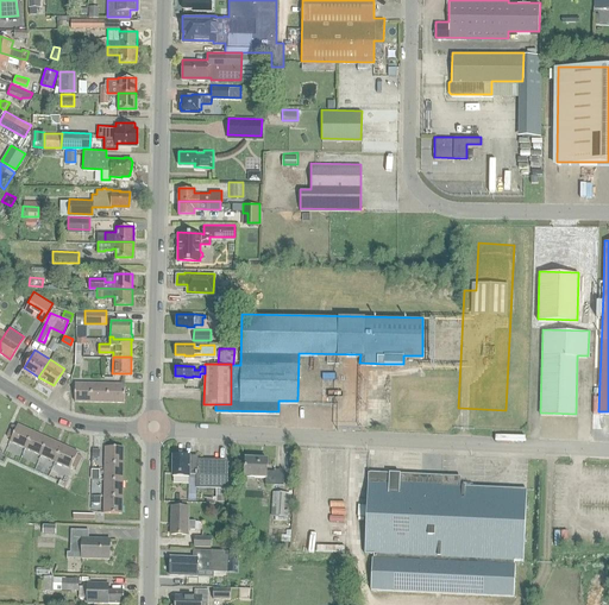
[(92,382),(75,380),(74,399),(90,399),(92,382)]
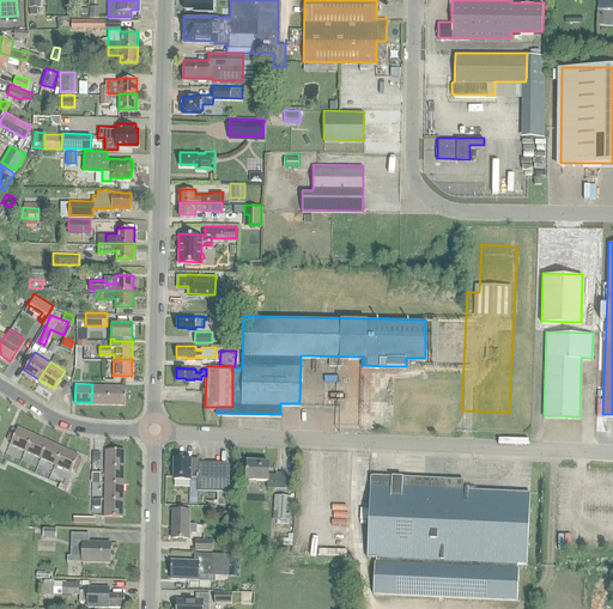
[(108,402),(109,384),(92,384),(91,402),(108,402)]
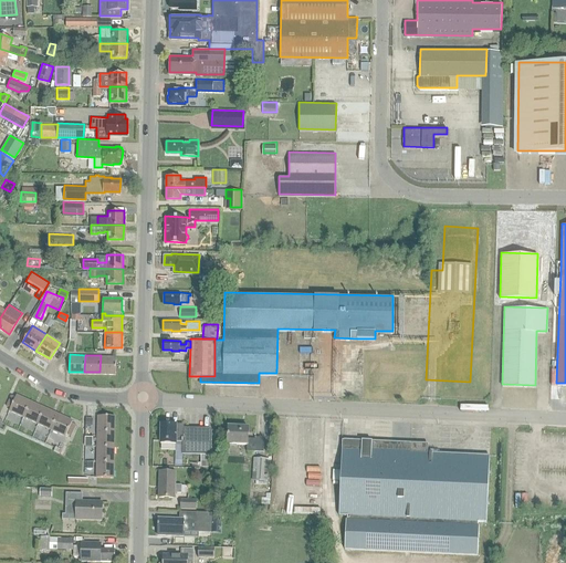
[(115,373),(116,355),(101,355),(100,372),(115,373)]
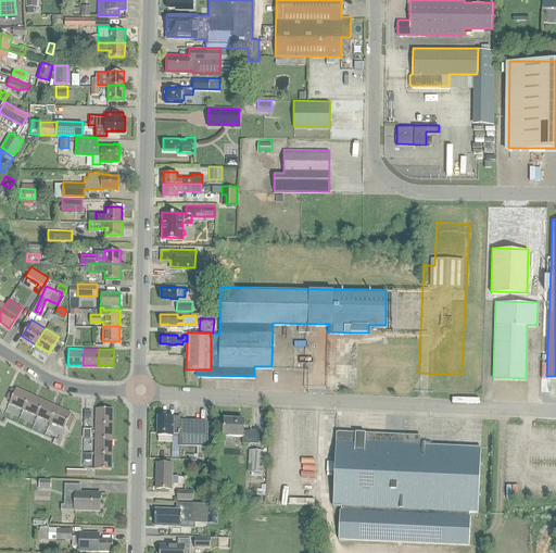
[(29,392),(15,386),(15,388),(12,393),(9,391),(5,397),(10,399),(9,401),(23,407),(29,392)]
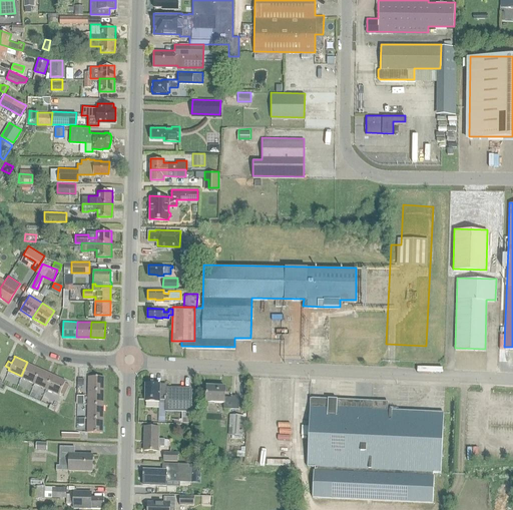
[(33,382),(40,368),(35,366),(28,362),(27,362),(21,376),(33,382)]
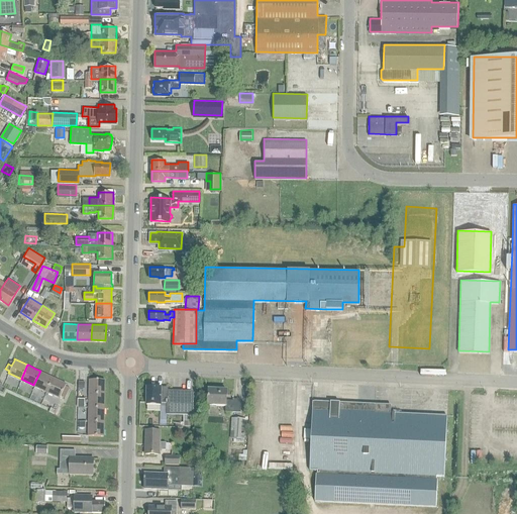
[(40,371),(33,385),(46,390),(53,376),(40,371)]
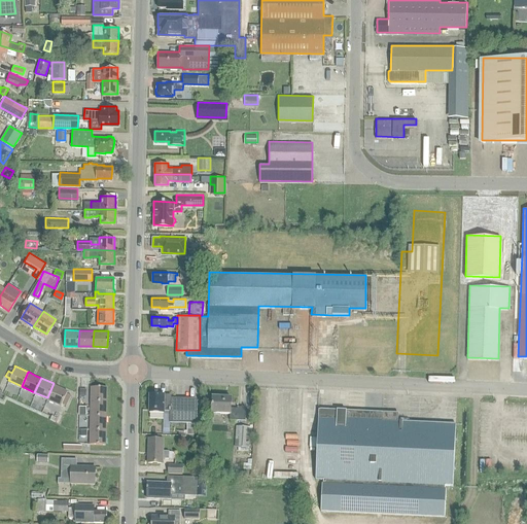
[(64,396),(66,391),(67,389),(54,383),(47,397),(61,404),(62,402),(66,403),(68,398),(64,396)]
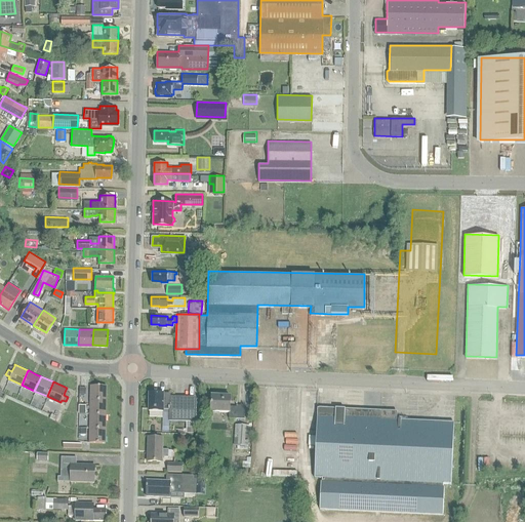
[(106,384),(90,384),(90,398),(106,398),(106,384)]
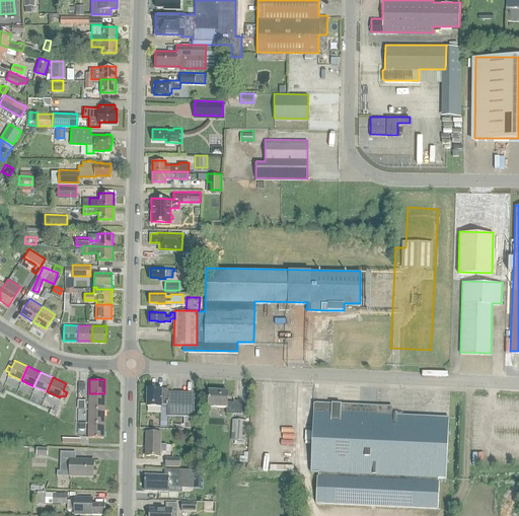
[(147,387),(147,404),(161,404),(161,402),(167,402),(166,415),(193,415),(194,393),(167,393),(168,387),(147,387)]
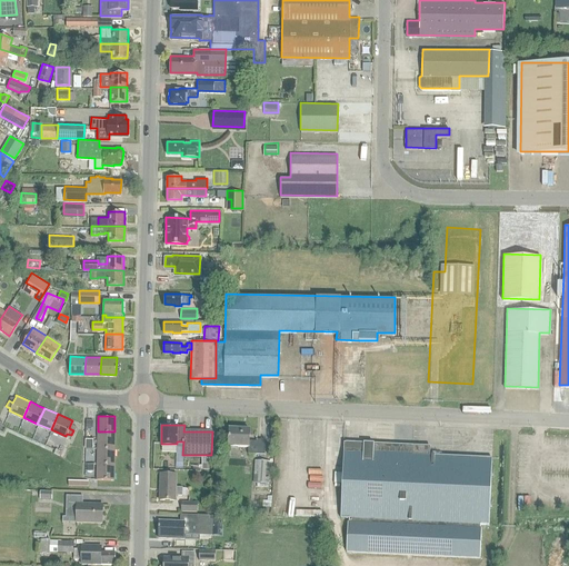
[(248,452),(263,452),(265,438),(257,438),(256,439),(249,439),(249,428),(229,427),(228,444),(248,445),(248,452)]
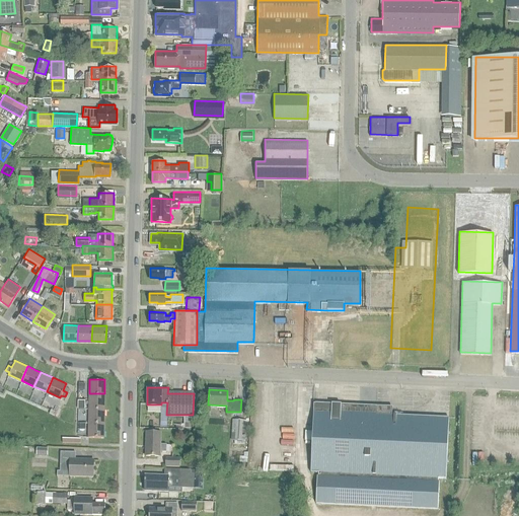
[(104,393),(89,393),(89,408),(104,408),(104,393)]
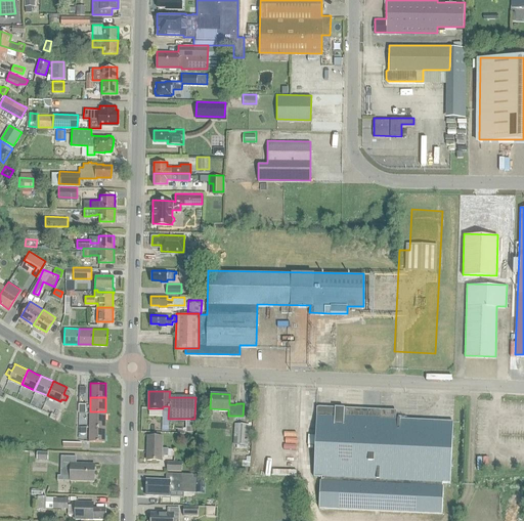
[(380,408),(316,405),(313,475),(321,475),(321,479),(319,479),(318,507),(441,512),(442,484),(441,484),(442,480),(450,481),(452,420),(380,417),(380,408)]
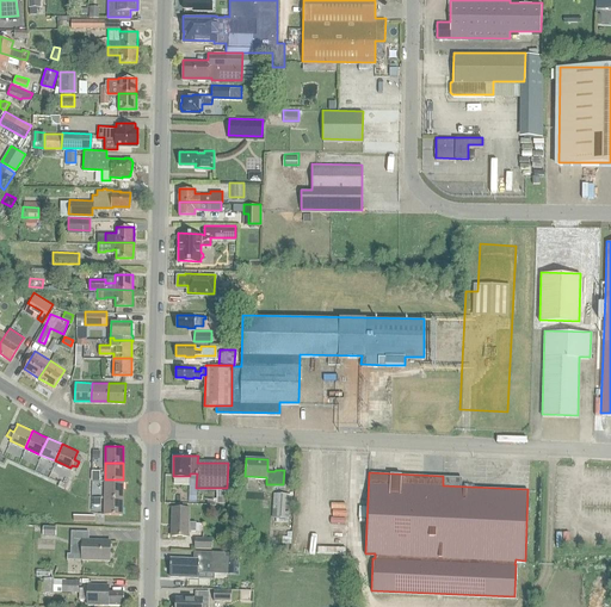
[(123,479),(105,479),(104,496),(123,496),(123,479)]
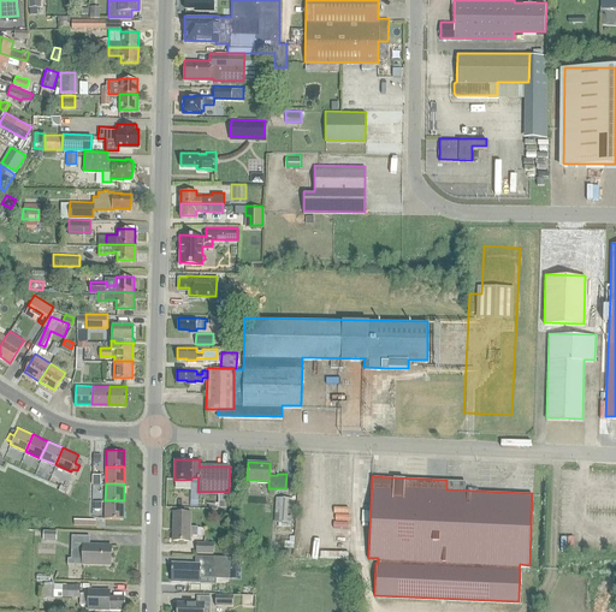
[(274,520),(290,521),(292,497),(276,495),(274,520)]
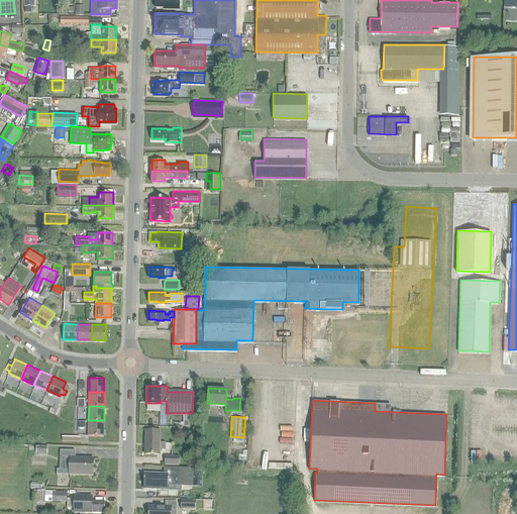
[(104,420),(88,420),(88,434),(103,434),(104,420)]
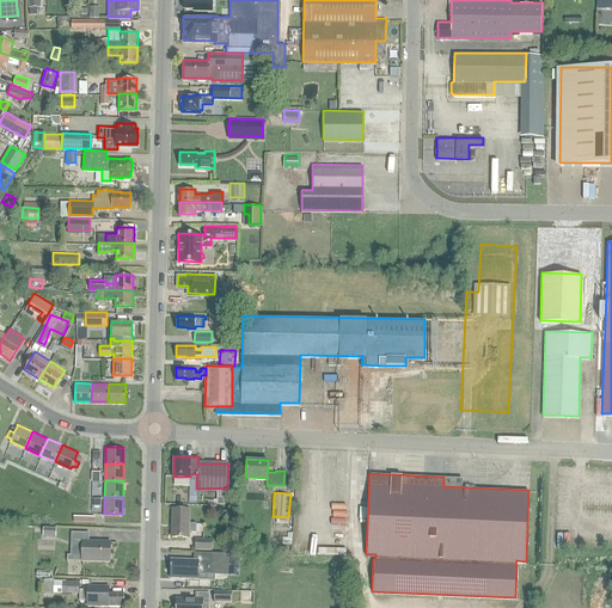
[(172,507),(171,534),(188,535),(188,529),(195,529),(196,521),(189,521),(189,508),(172,507)]
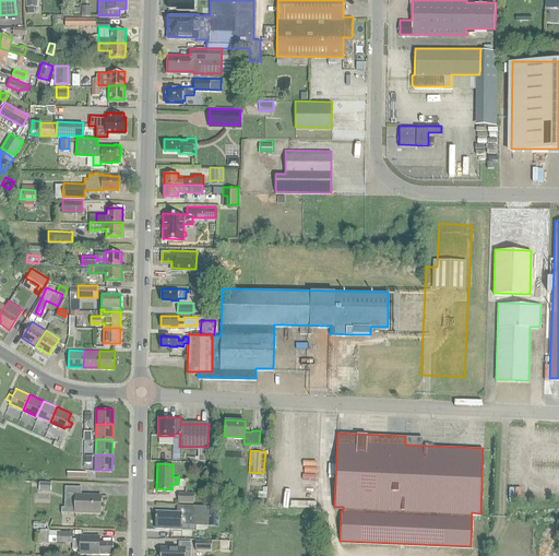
[(74,511),(100,511),(100,494),(81,493),(81,485),(64,485),(64,506),(74,506),(74,511)]
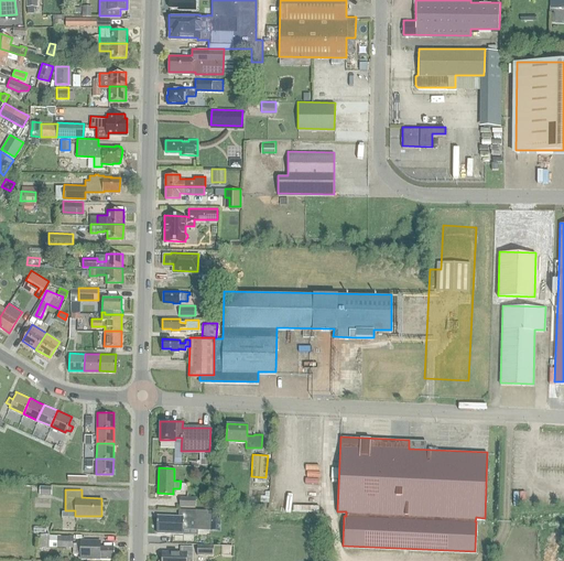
[(179,506),(195,506),(196,495),(180,495),(179,506)]
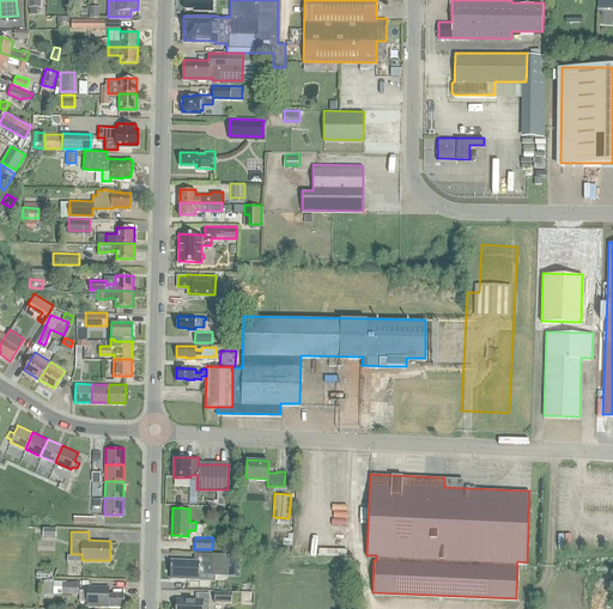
[(171,559),(170,577),(198,577),(198,571),(229,572),(229,553),(194,552),(194,559),(171,559)]
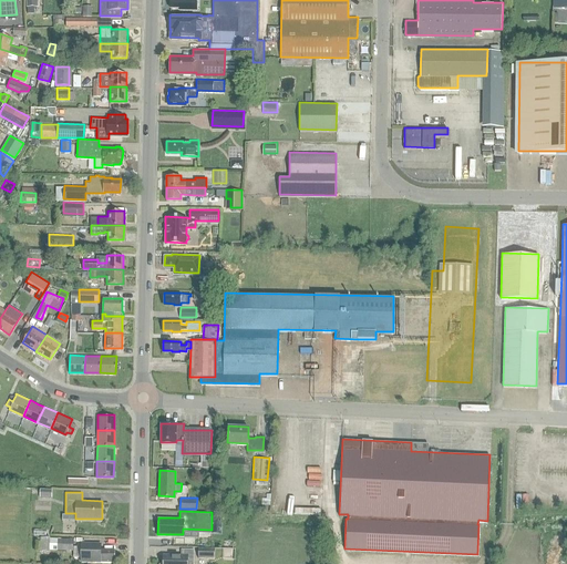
[(212,512),(212,523),(220,524),(222,513),(212,512)]
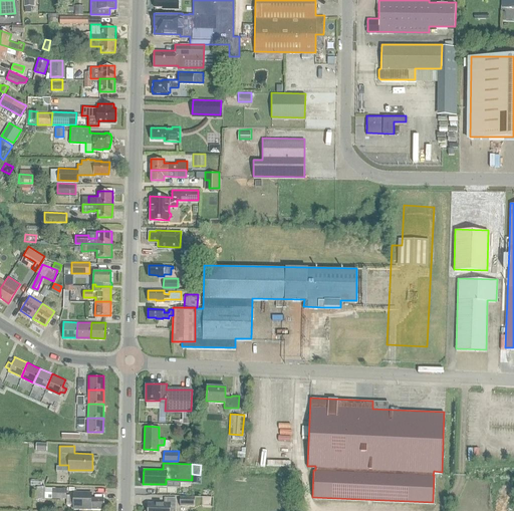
[(44,496),(65,497),(66,486),(51,486),(44,486),(44,496)]
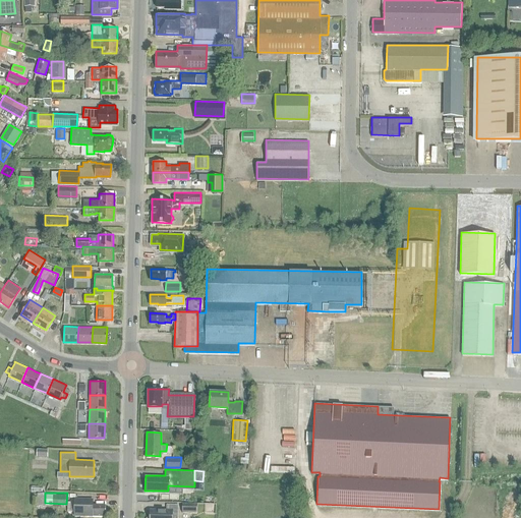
[(87,514),(105,515),(105,504),(92,504),(93,498),(74,498),(74,514),(87,515),(87,514)]
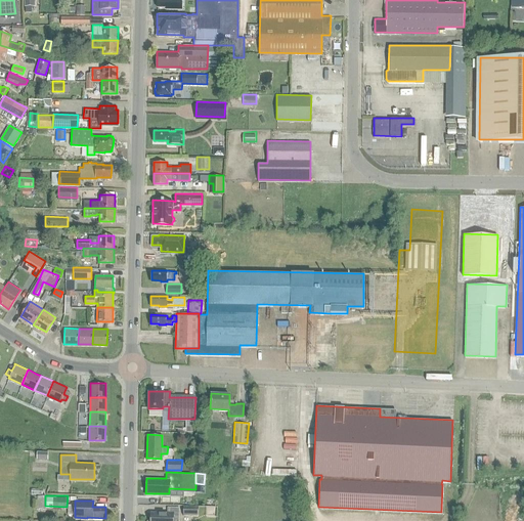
[(197,514),(197,520),(204,520),(204,511),(198,510),(198,507),(198,505),(183,504),(183,514),(197,514)]
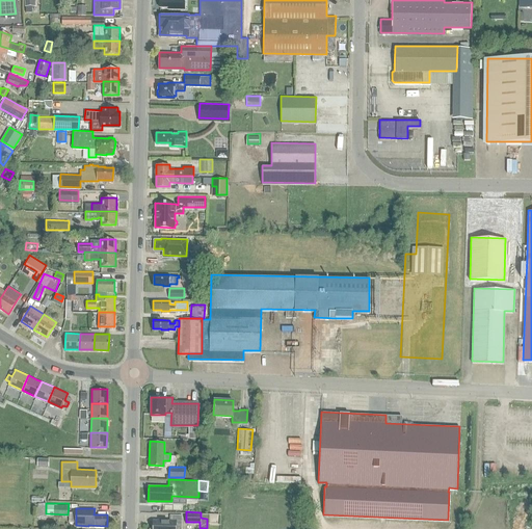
[(149,528),(148,528),(175,528),(176,528),(181,528),(181,527),(182,513),(170,513),(170,520),(153,519),(153,526),(151,526),(149,528)]
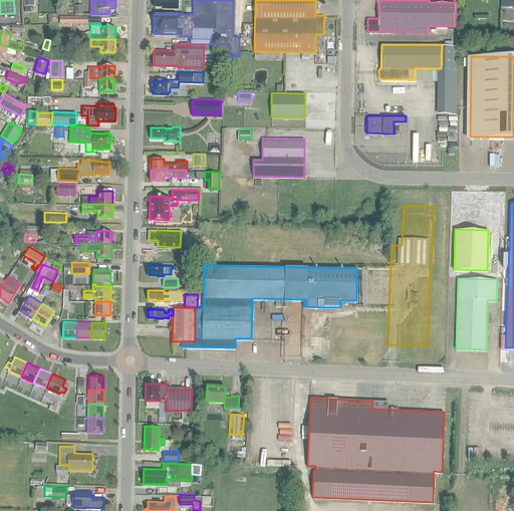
[(203,510),(211,510),(212,496),(204,496),(203,510)]
